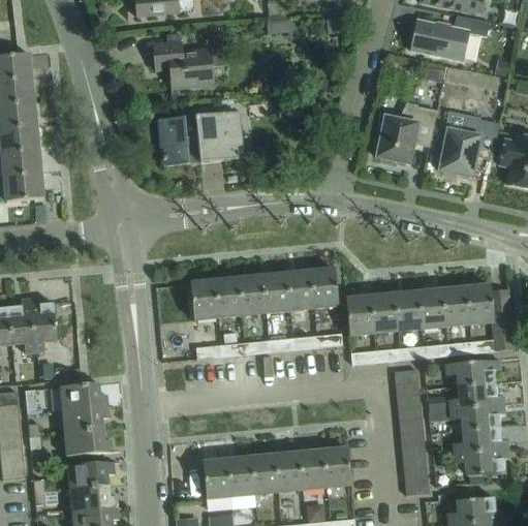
[(134,0),(136,13),(194,8),(193,0),(134,0)]
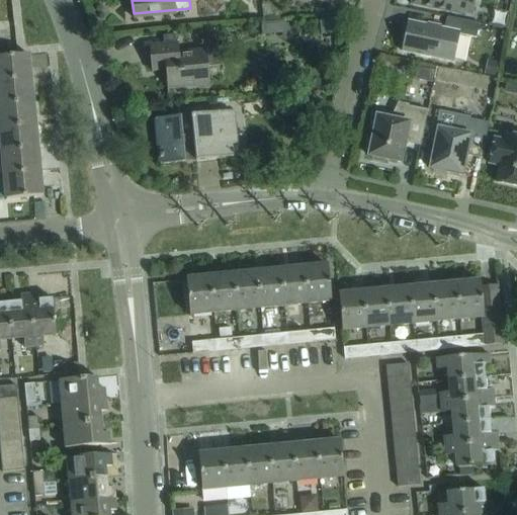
[(412,0),(412,2),(459,12),(459,9),(471,12),(474,0),(412,0)]
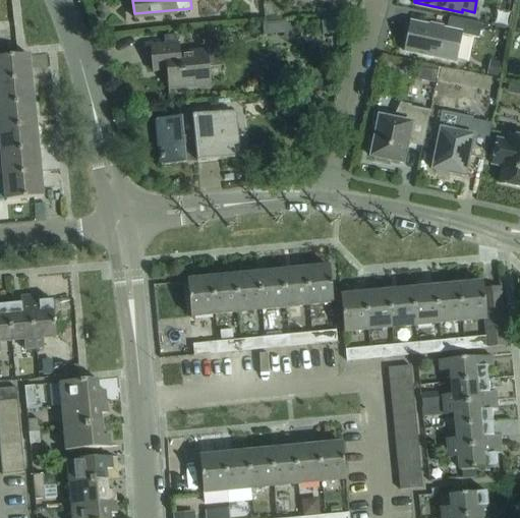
[(481,21),(470,18),(450,14),(448,26),(443,25),(443,27),(429,24),(429,22),(411,19),(405,49),(456,60),(462,32),(478,36),(481,21)]
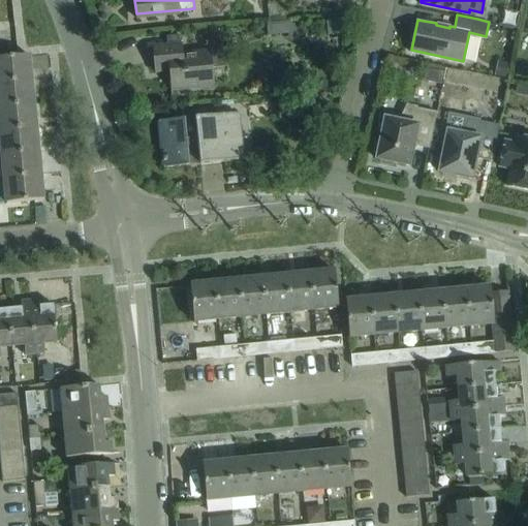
[(346,19),(327,21),(329,33),(348,31),(346,19)]
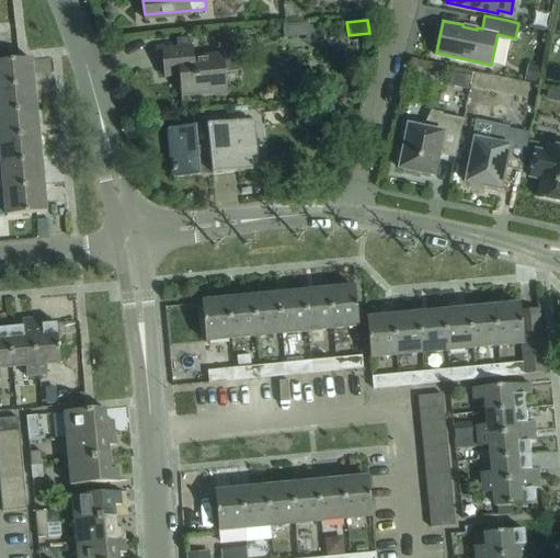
[(308,23),(283,25),(284,35),(305,34),(306,42),(317,41),(316,29),(308,23)]
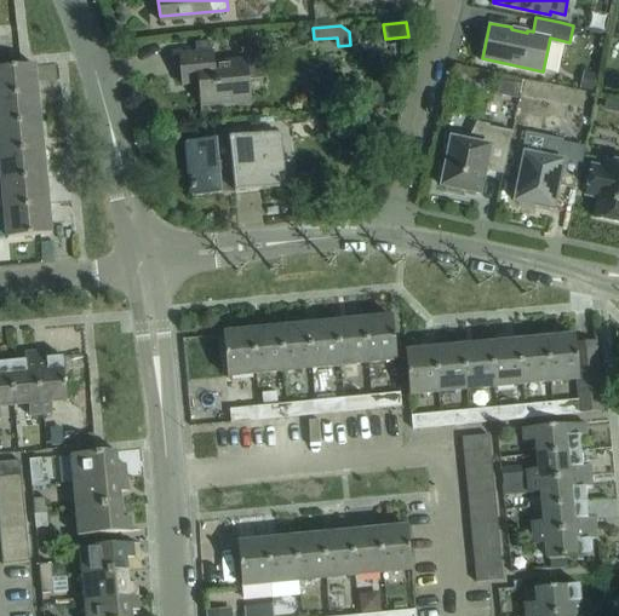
[(215,51),(212,51),(211,39),(195,40),(196,52),(179,55),(182,80),(199,78),(201,101),(252,96),(250,76),(263,75),(262,57),(215,62),(215,51)]
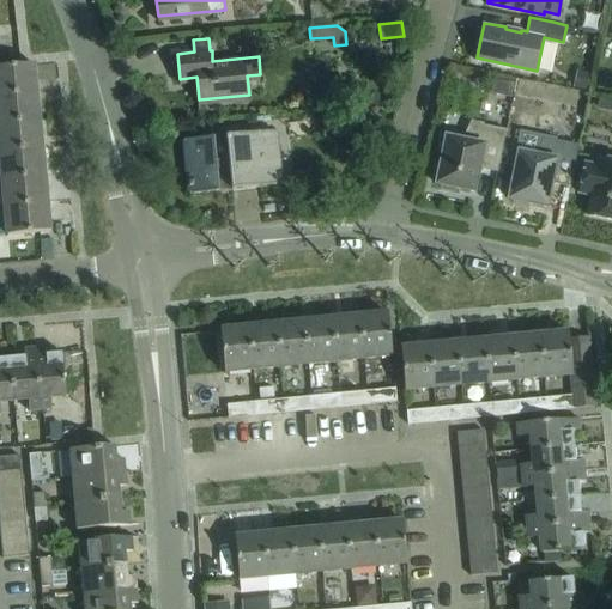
[(0,92),(40,90),(38,79),(36,79),(35,61),(0,65),(0,92)]
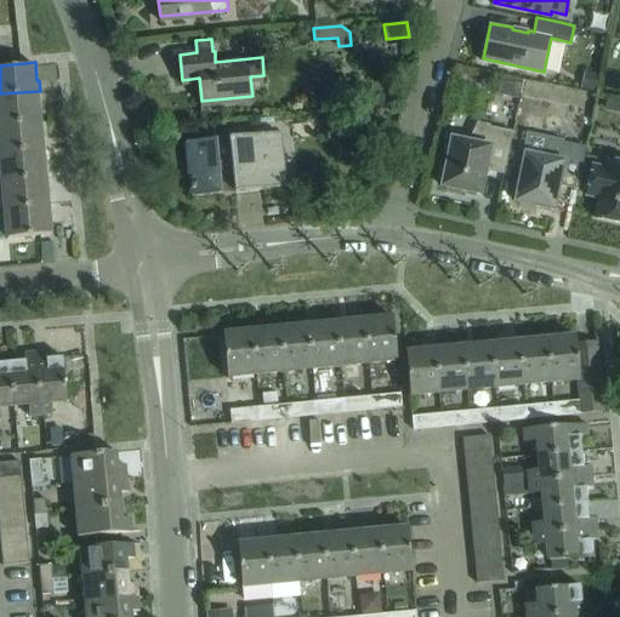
[(499,92),(519,96),(522,80),(502,76),(499,92)]
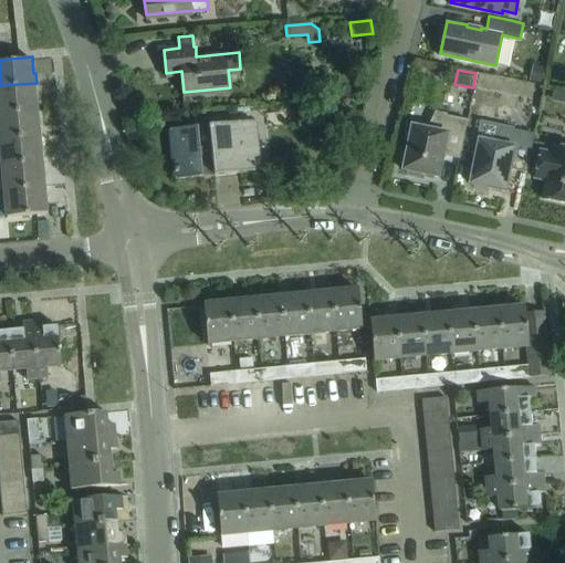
[(484,95),(499,97),(501,81),(488,79),(484,95)]
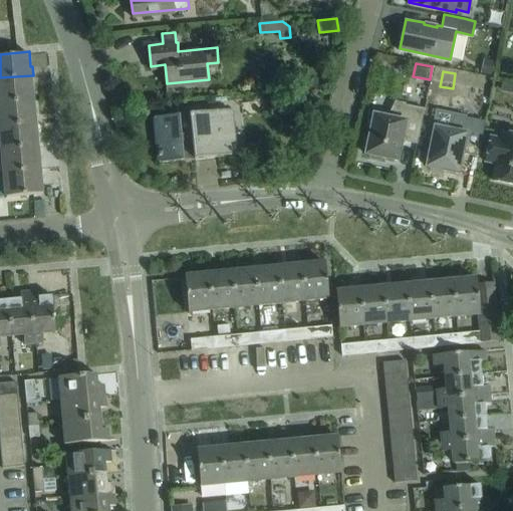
[(0,101),(33,98),(32,84),(34,83),(33,75),(0,77),(0,101)]
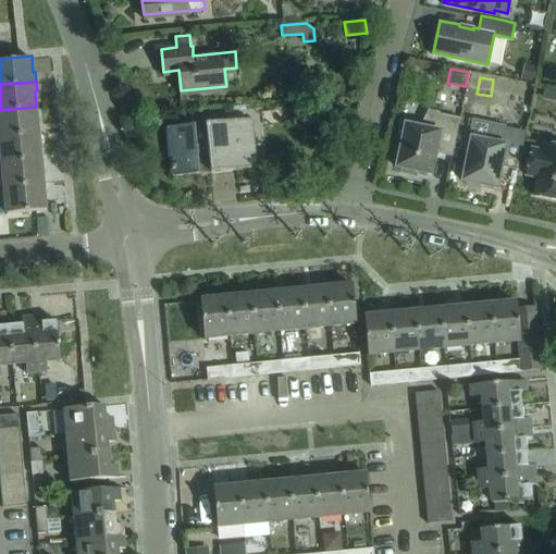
[(0,135),(41,132),(40,122),(38,123),(36,107),(0,110),(0,135)]
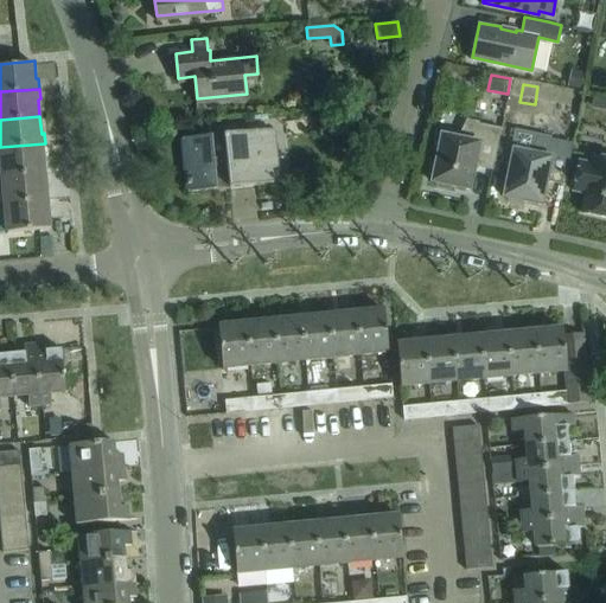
[(502,126),(491,124),(467,119),(459,136),(442,133),(437,160),(433,162),(431,172),(433,175),(433,179),(438,180),(439,184),(448,186),(452,184),(470,187),(474,164),(493,168),(502,126)]
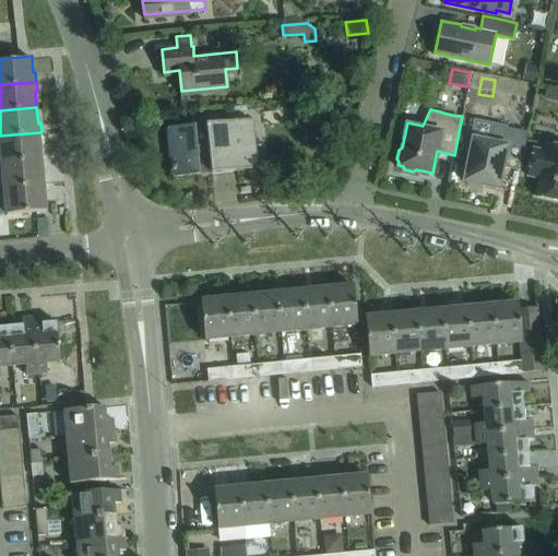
[(251,118),(190,123),(169,126),(174,175),(201,173),(200,167),(211,166),(212,172),(256,167),(253,145),(251,118)]
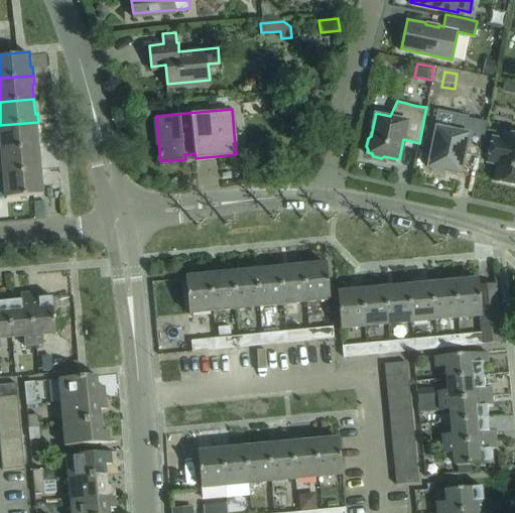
[(480,155),(488,120),(469,116),(469,114),(458,112),(451,126),(436,124),(432,149),(429,150),(427,159),(429,161),(428,165),(432,166),(433,169),(442,171),(444,168),(461,172),(465,152),(480,155)]
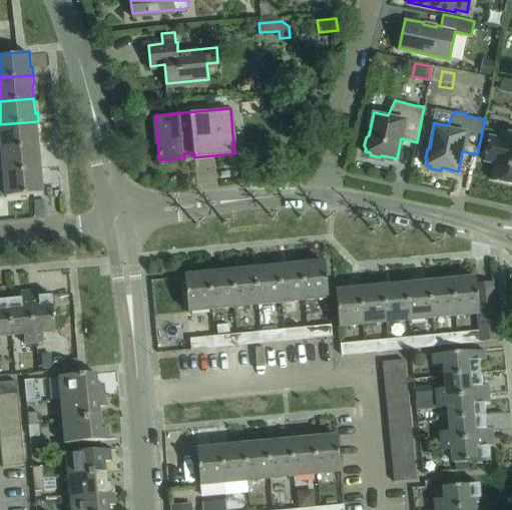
[(0,126),(2,148),(38,144),(36,130),(38,130),(38,121),(0,124),(0,126)]
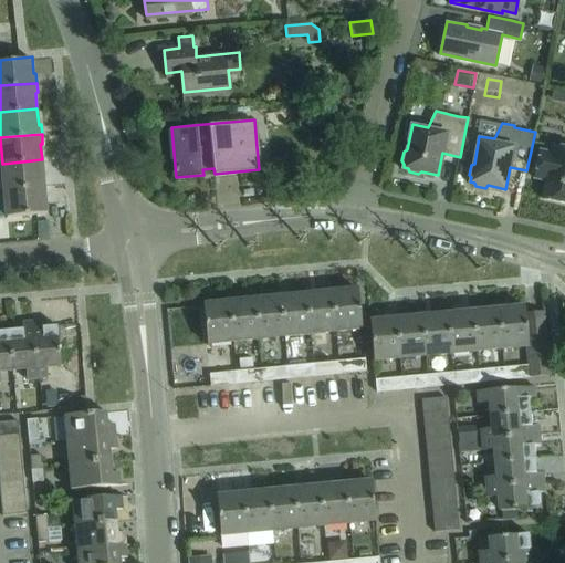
[(541,149),(540,155),(535,176),(536,177),(536,176),(546,178),(542,196),(564,201),(564,147),(553,145),(552,152),(541,149)]
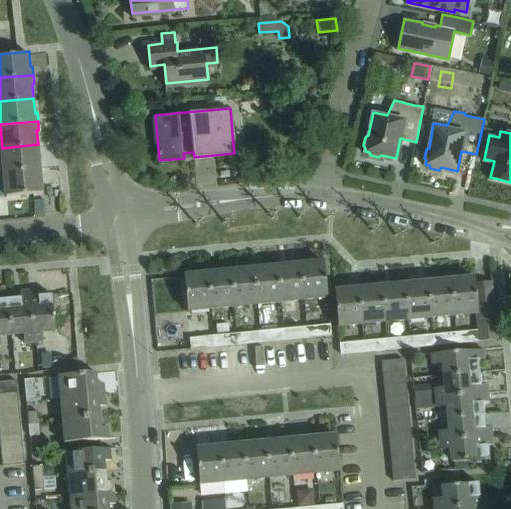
[(4,171),(42,167),(41,158),(39,159),(38,144),(2,148),(4,171)]
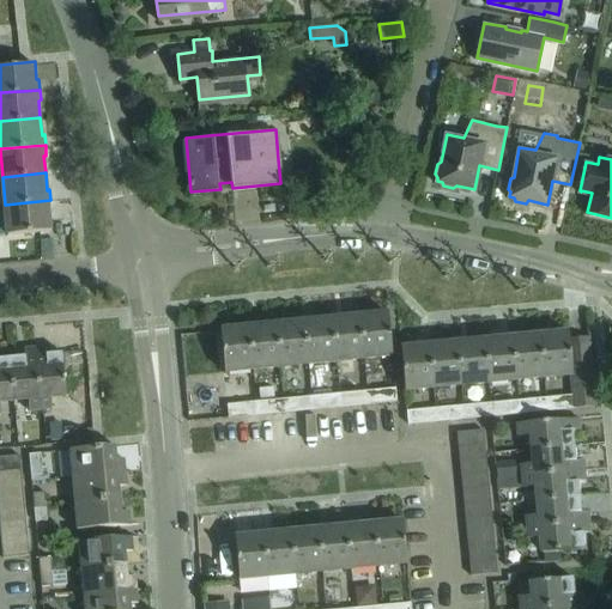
[(50,200),(5,205),(8,232),(50,229),(49,211),(52,211),(50,200)]
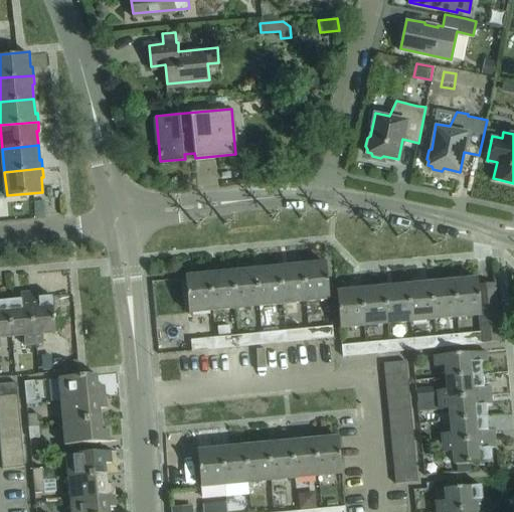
[(302,264),(306,300),(330,297),(326,262),(302,264)]
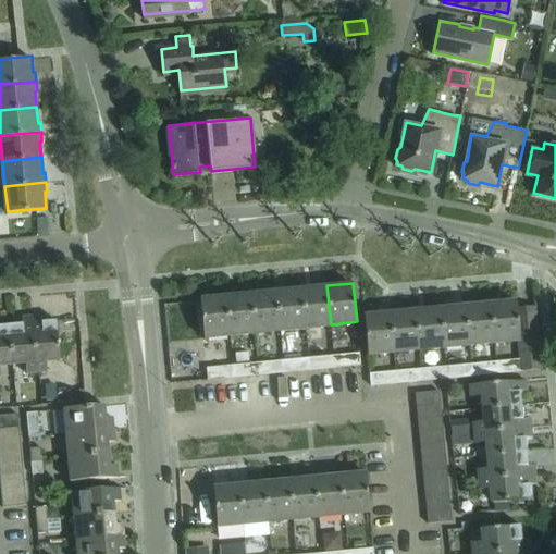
[(306,327),(331,324),(326,285),(301,287),(306,327)]
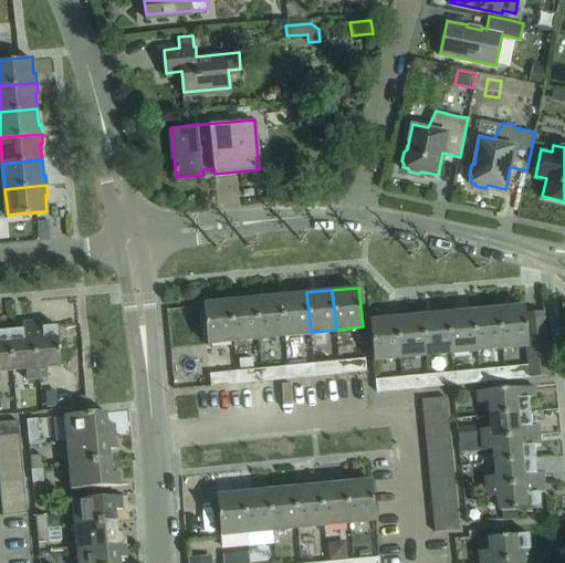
[(285,334),(311,332),(306,292),(281,294),(285,334)]
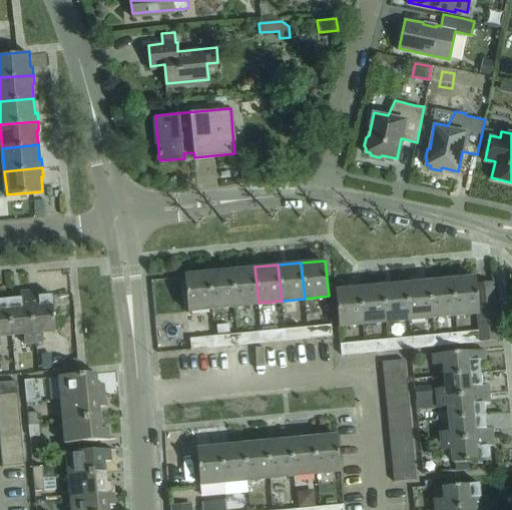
[(235,305),(259,303),(254,267),(231,270),(235,305)]
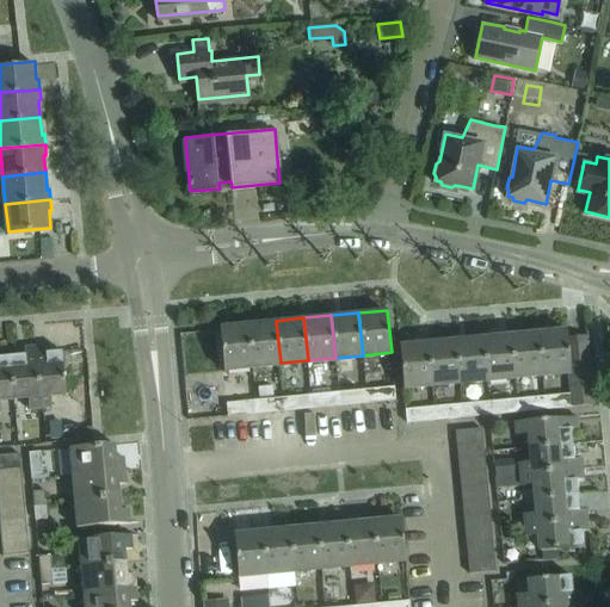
[(253,366),(281,363),(276,321),(248,323),(253,366)]
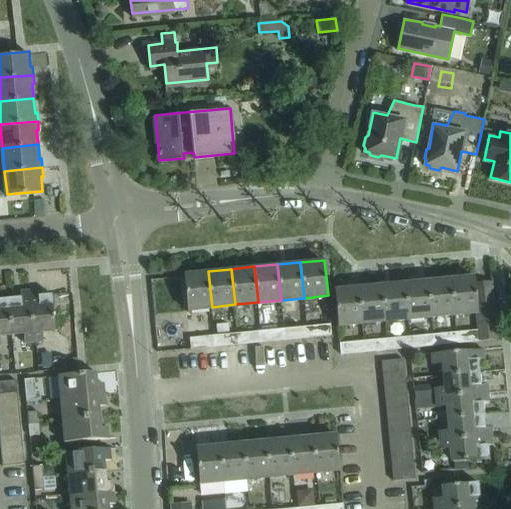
[(188,309),(212,307),(208,271),(185,273),(188,309)]
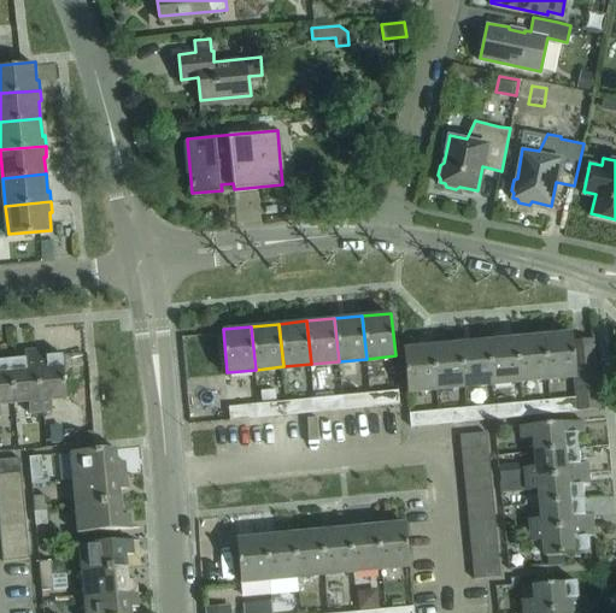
[(592,336),(573,339),(573,331),(559,332),(563,376),(575,375),(596,373),(592,336)]
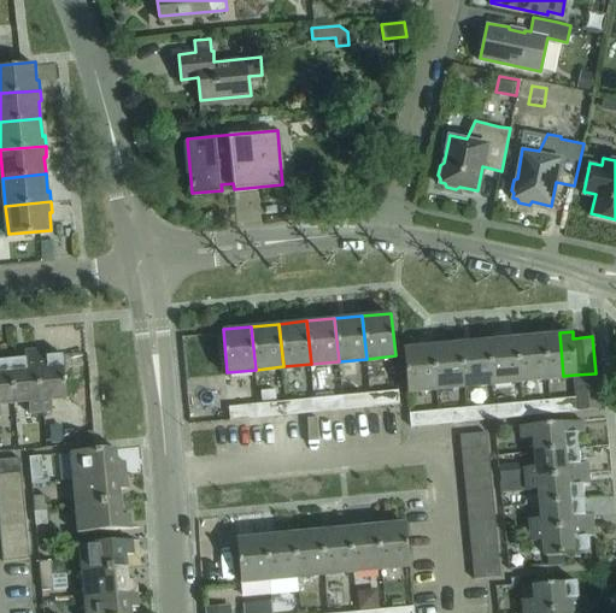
[(533,378),(563,376),(559,332),(528,336),(533,378)]
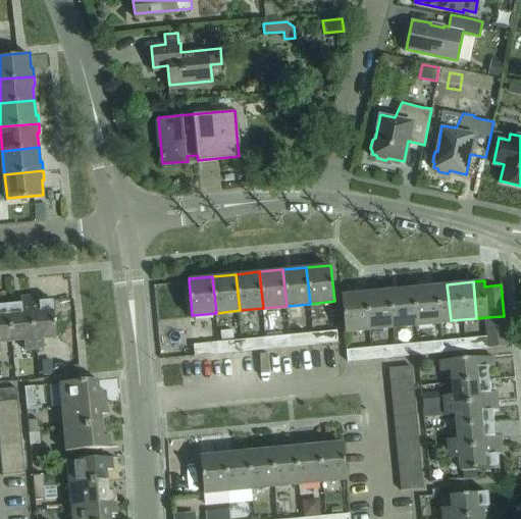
[(424,323),(451,320),(447,284),(421,287),(424,323)]
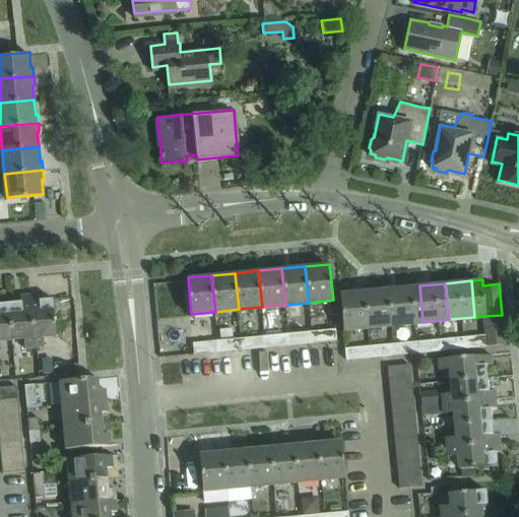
[(396,324),(423,322),(419,285),(393,288),(396,324)]
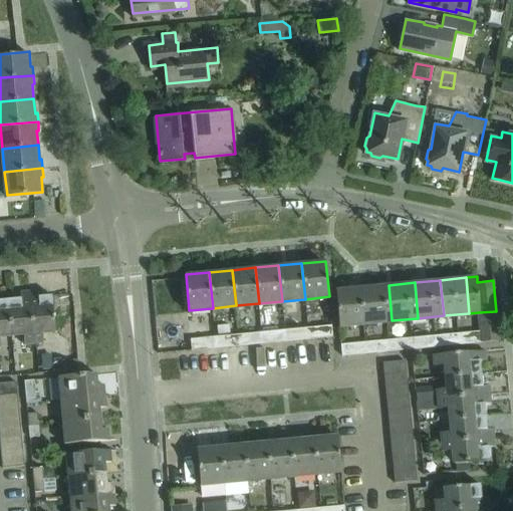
[(366,323),(392,320),(389,285),(362,287),(366,323)]
